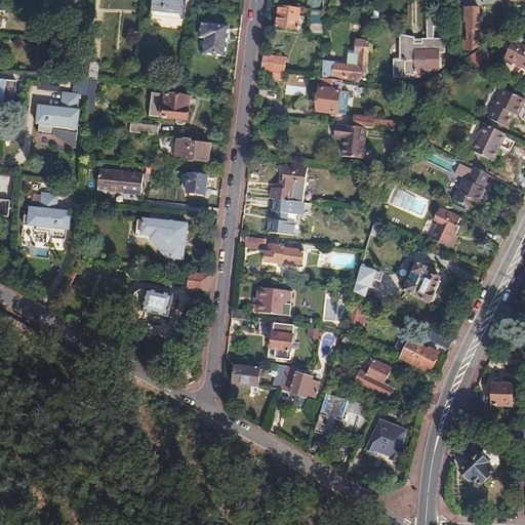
[(180,0),(151,0),(150,14),(183,18),(185,4),(180,3),(180,0)]
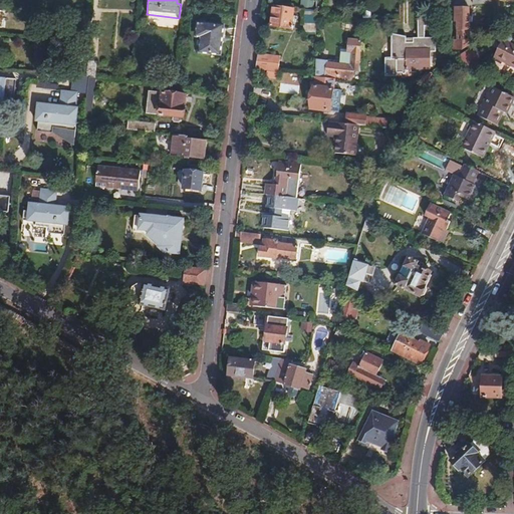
[(290,28),(293,9),(273,6),(270,26),(290,28)]
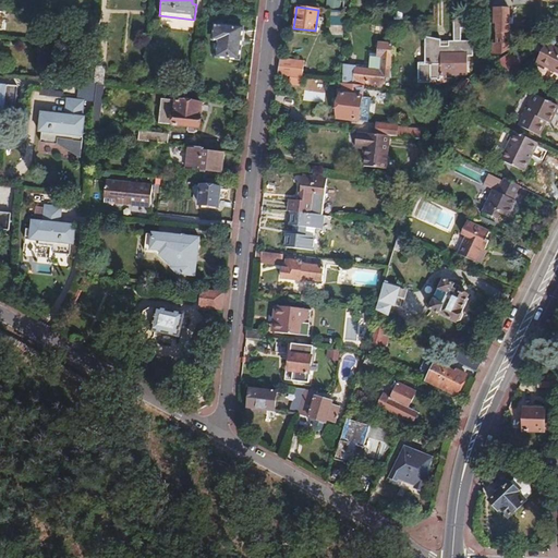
[(507,51),(508,10),(493,10),(493,20),(494,20),(494,25),(495,25),(494,45),(490,45),(490,53),(497,55),(507,51)]
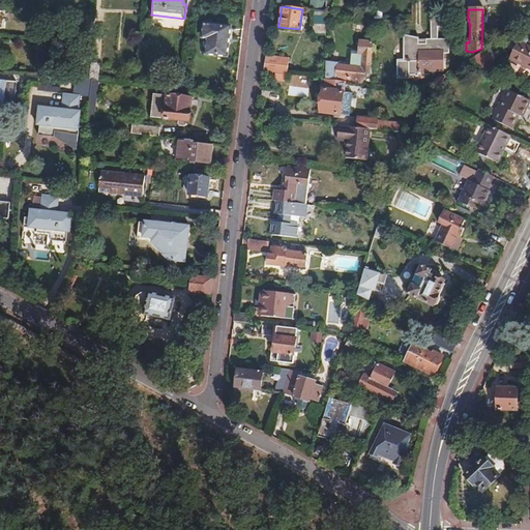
[(325,11),(313,11),(313,36),(324,36),(325,11)]
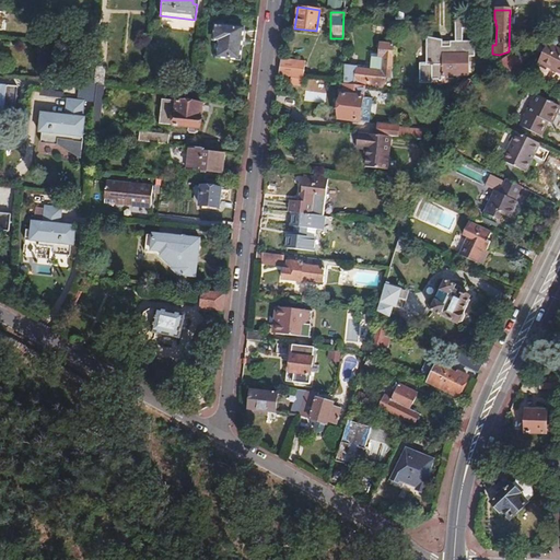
[(195,20),(160,15),(159,21),(194,25),(195,20)]
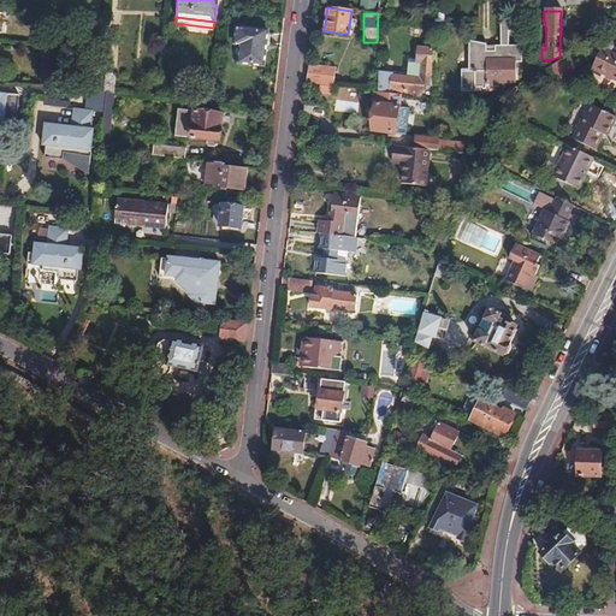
[(514,61),(514,65),(520,65),(520,46),(508,46),(508,31),(520,31),(520,17),(499,17),(499,46),(493,47),(493,52),(485,52),(485,61),(495,61),(495,58),(501,57),(502,61),(514,61)]
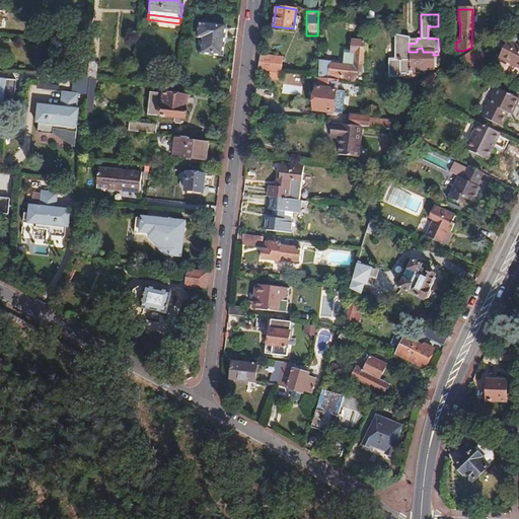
[(221,57),(224,27),(199,25),(197,43),(202,44),(201,55),(221,57)]
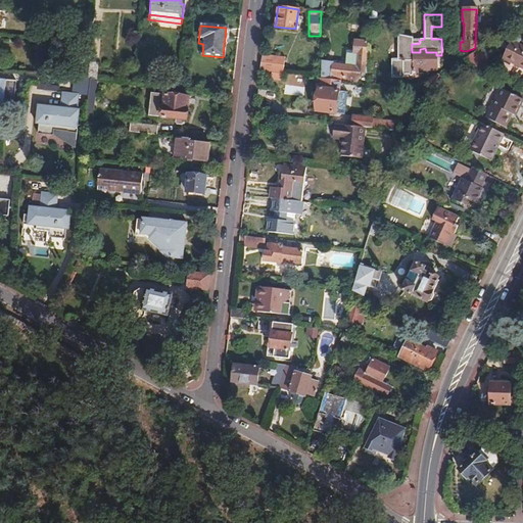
[(412,44),(412,38),(397,35),(396,62),(401,62),(401,80),(412,80),(412,72),(412,52),(412,44)]
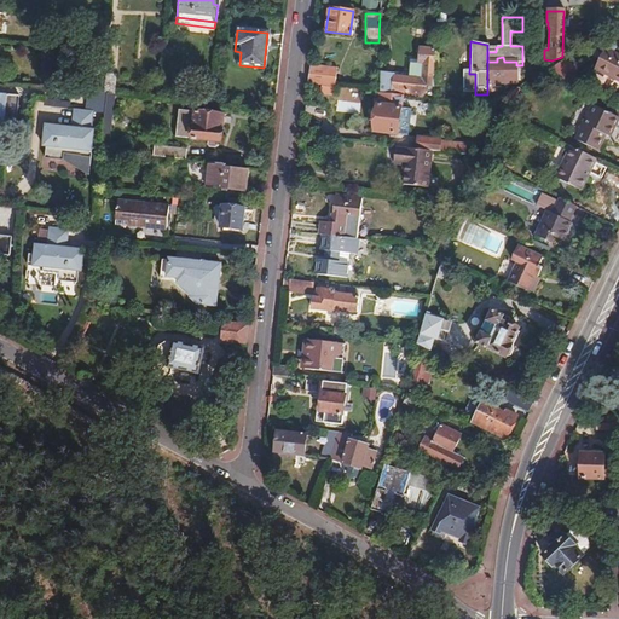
[(618,56),(614,55),(617,48),(607,45),(594,71),(618,82),(618,56)]
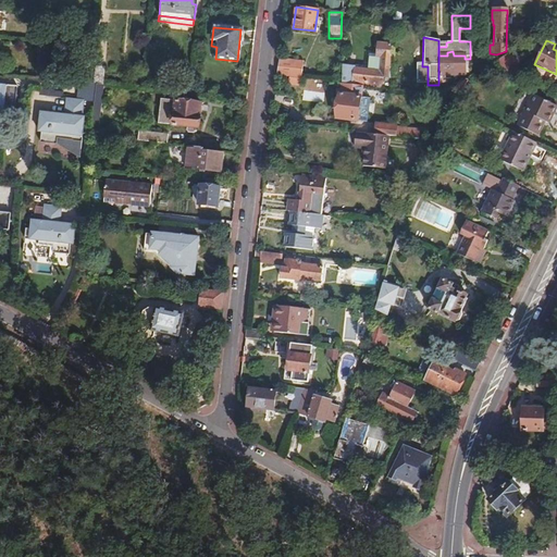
[(353,66),(339,65),(339,85),(351,86),(351,82),(382,85),(382,78),(390,79),(390,46),(376,46),(376,59),(380,58),(381,70),(375,70),(375,73),(353,70),(353,66)]
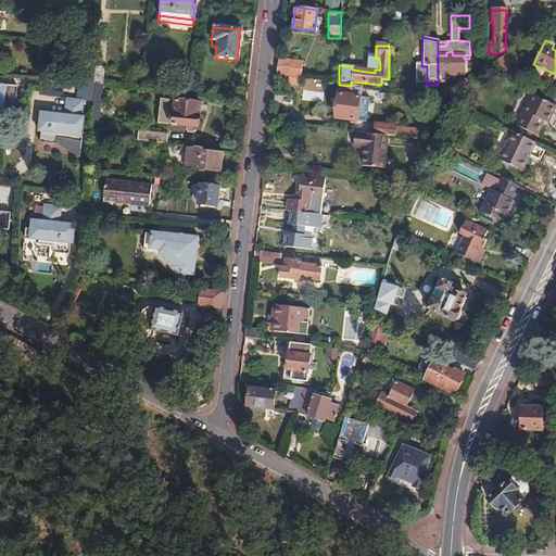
[(438,55),(438,76),(468,76),(468,67),(464,67),(464,59),(464,55),(453,55),(452,51),(446,52),(446,55),(438,55)]
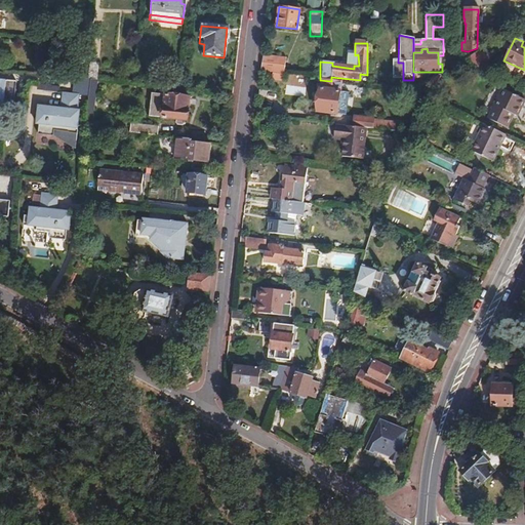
[(284,58),(261,55),(259,72),(282,75),(284,58)]
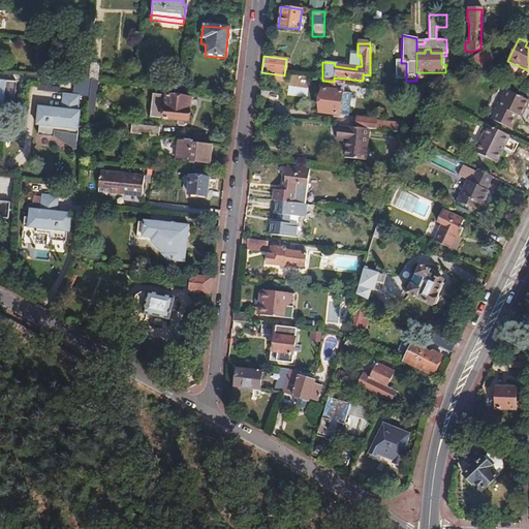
[(96,81),(98,65),(90,64),(88,80),(91,81),(96,81)]
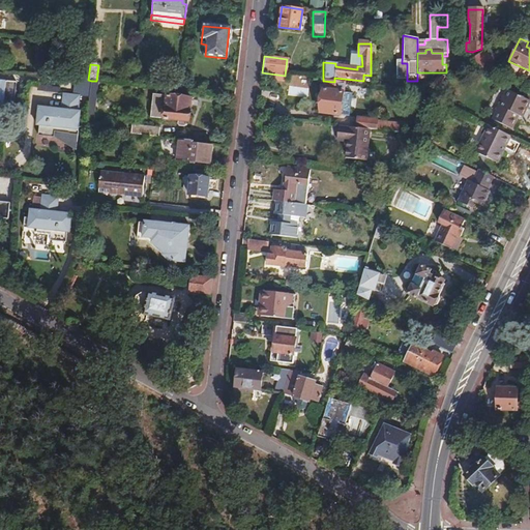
[(437,88),(444,78),(441,76),(419,90),(428,95),(434,87),(437,88)]
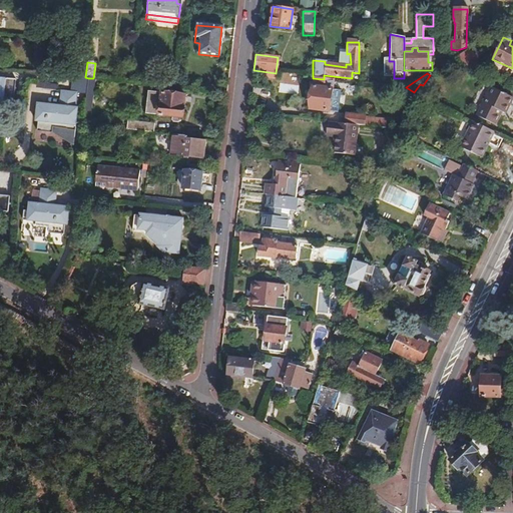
[(88,78),(85,77),(72,76),(70,93),(76,93),(86,94),(88,78)]
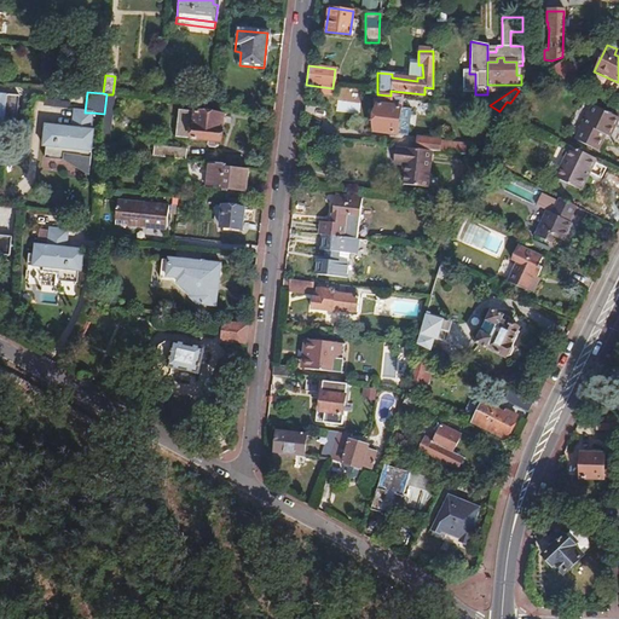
[(0,121),(17,123),(18,97),(0,94),(0,121)]
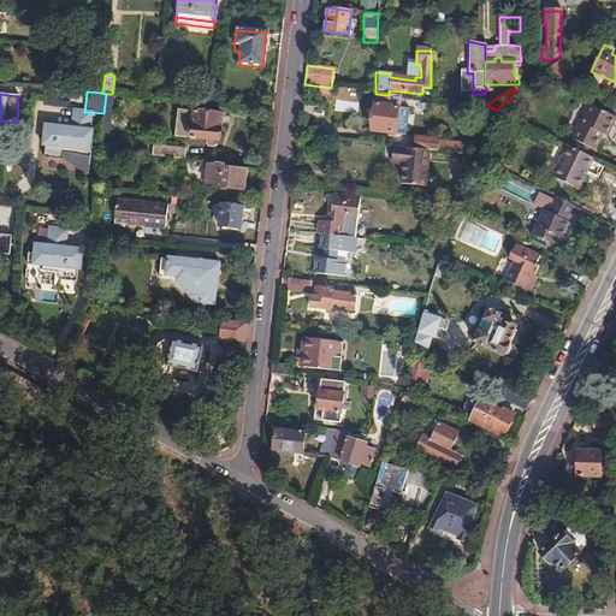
[(106,152),(112,94),(106,94),(104,113),(100,150),(106,152)]
